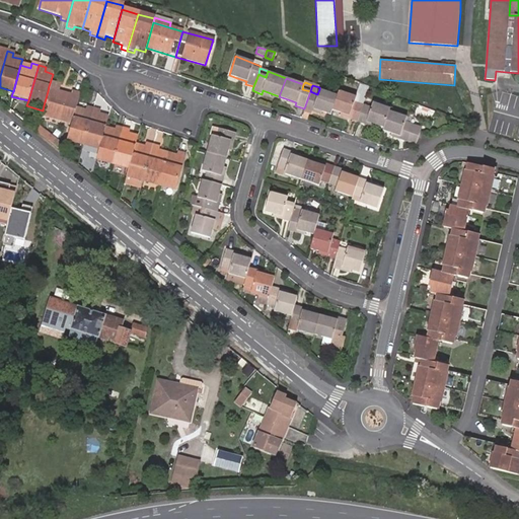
[(356,97),(358,97),(356,102),(363,105),(365,98),(368,89),(360,86),(356,97)]
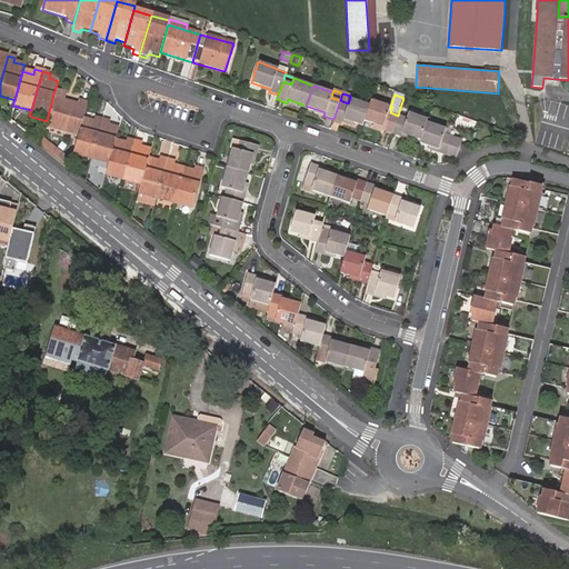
[(348,103),(340,100),(333,119),(342,122),(343,118),(353,122),(362,125),(365,120),(369,105),(350,98),(348,103)]
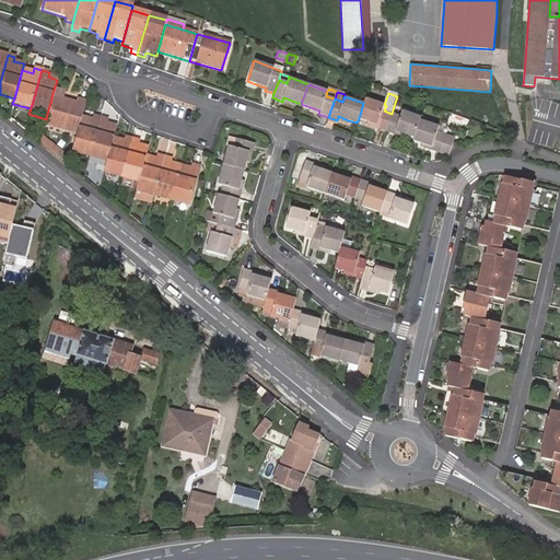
[(384,105),(365,97),(363,103),(359,118),(368,121),(377,125),(375,129),(385,131),(392,114),(384,111),(386,105),(384,105)]
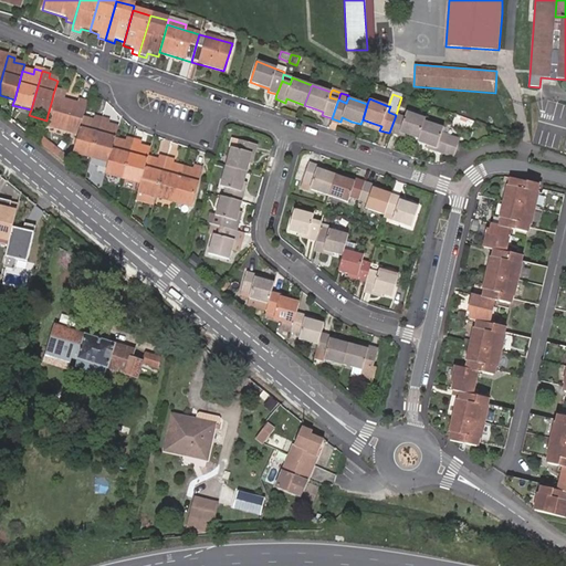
[(82,119),(86,105),(77,103),(76,107),(62,103),(52,100),(50,107),(48,115),(46,121),(44,127),(76,137),(82,119)]
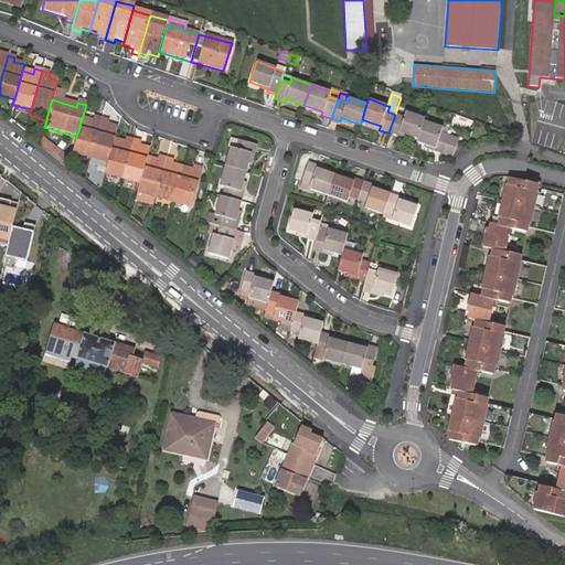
[(405,112),(405,109),(398,107),(397,107),(395,115),(403,117),(405,112)]
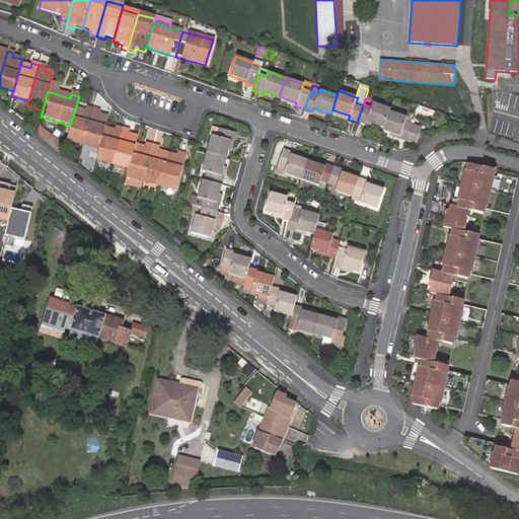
[(370,107),(363,105),(357,122),(365,125),(366,122),(375,125),(383,128),(389,110),(389,109),(372,102),(370,107)]
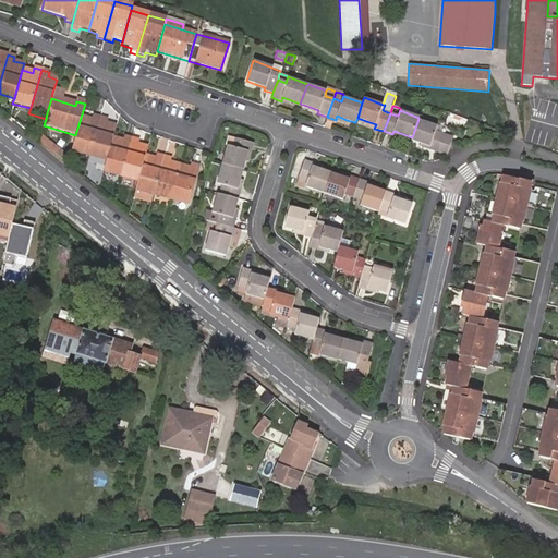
[(91,121),(81,118),(75,135),(72,149),(88,155),(99,119),(92,117),(91,121)]
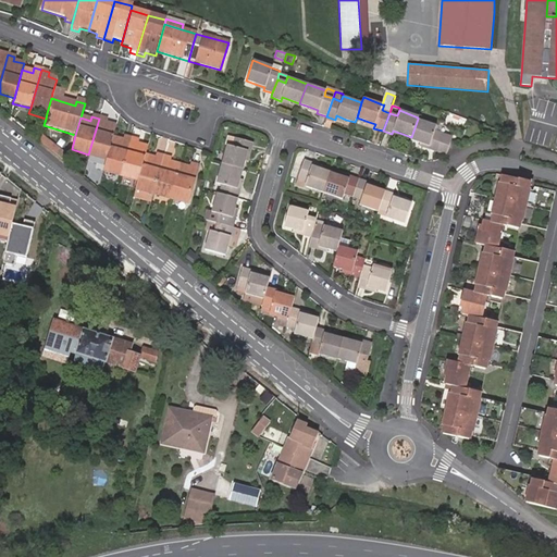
[(107,160),(112,139),(115,128),(106,125),(107,121),(99,119),(88,155),(107,160)]
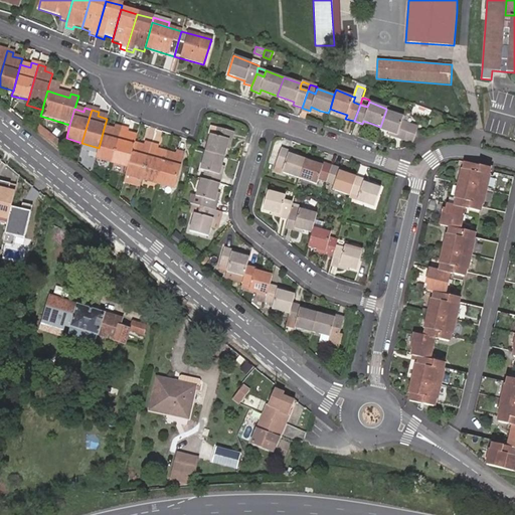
[(403,116),(386,110),(380,127),(378,130),(387,133),(386,136),(412,144),(418,126),(402,121),(403,116)]
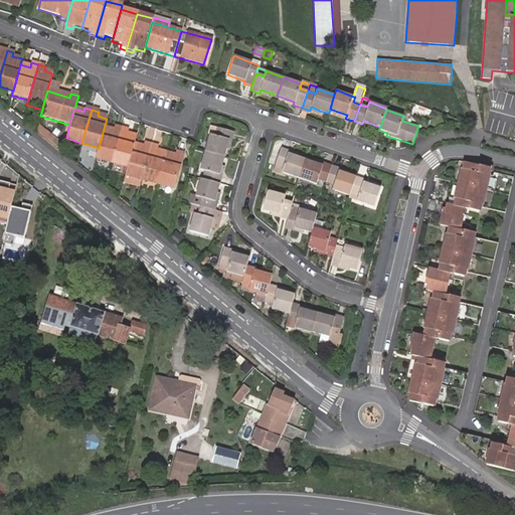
[(39,124),(38,131),(58,148),(61,142),(39,124)]
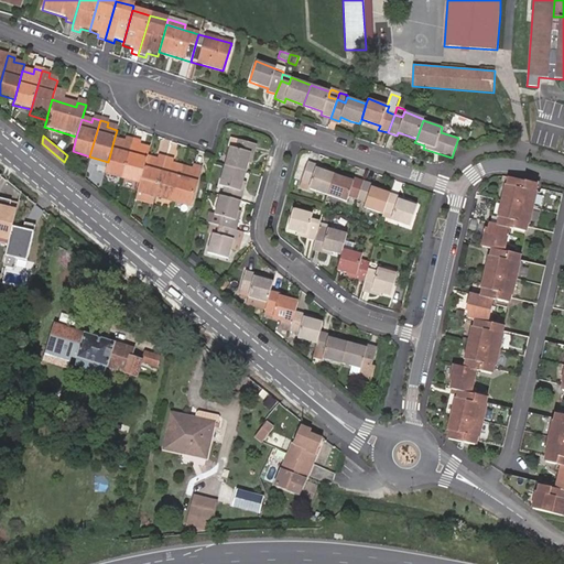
[(225,166),(245,172),(248,162),(250,153),(252,154),(256,144),(237,139),(231,138),(229,147),(230,147),(225,166)]
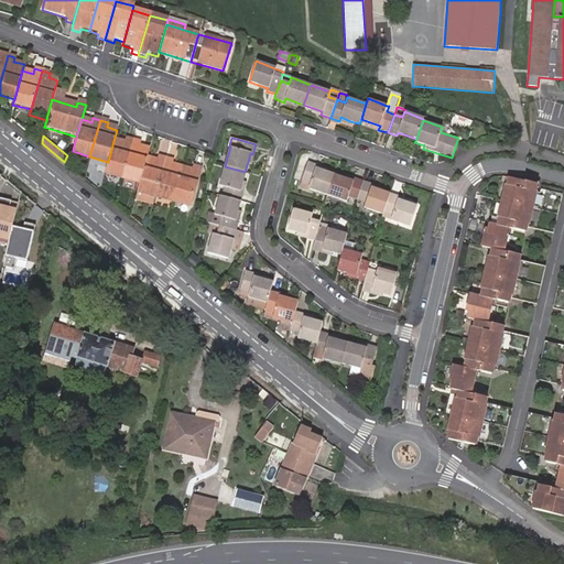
[(174,152),(175,142),(160,139),(159,150),(174,152)]
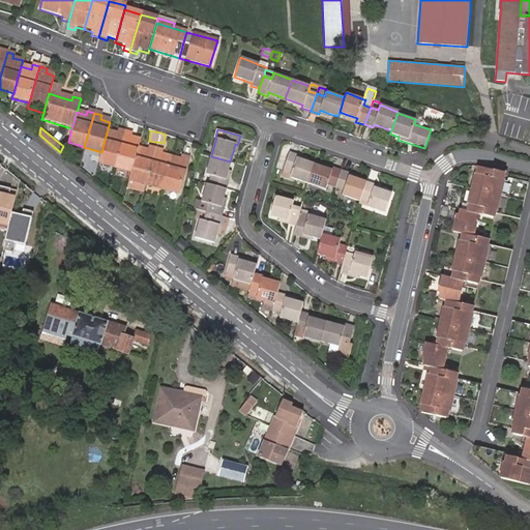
[(115,167),(124,134),(117,131),(116,136),(107,133),(101,152),(98,163),(115,167)]
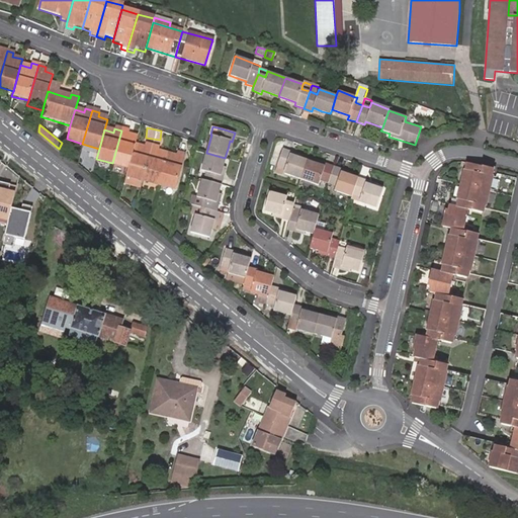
[(127,168),(134,148),(137,140),(126,137),(127,132),(121,131),(112,163),(127,168)]
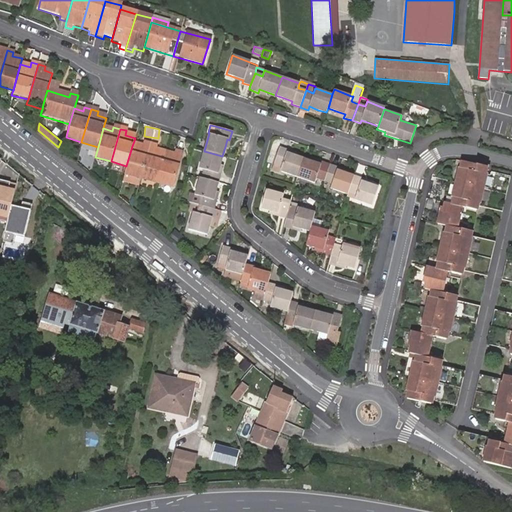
[(140,179),(149,145),(144,143),(142,148),(132,146),(126,166),(124,175),(140,179)]
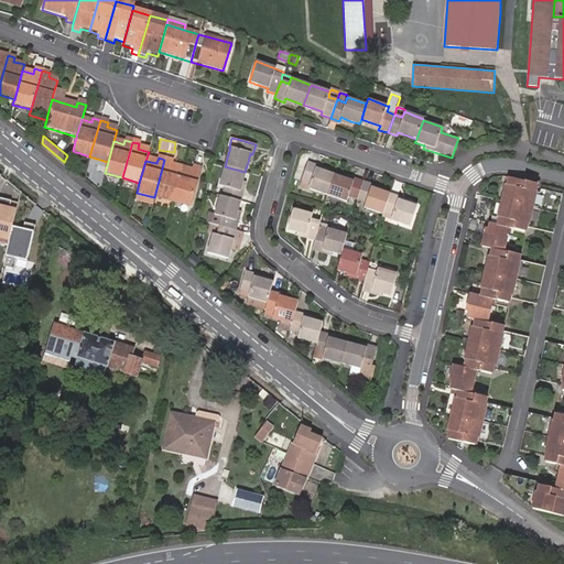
[(89,160),(88,167),(101,169),(102,162),(89,160)]
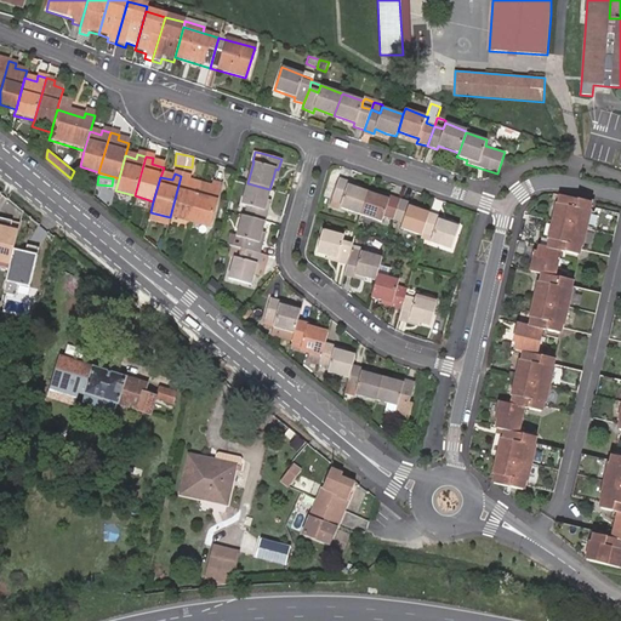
[(188,222),(198,188),(187,186),(189,178),(181,176),(170,217),(188,222)]
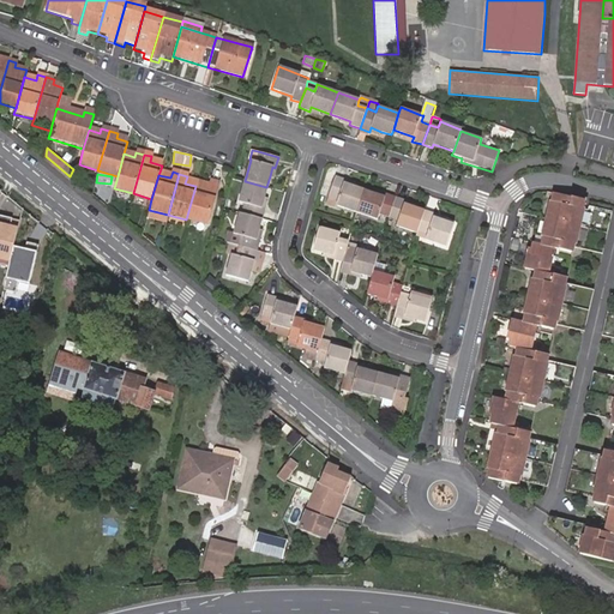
[(333,206),(355,214),(362,192),(353,188),(343,186),(344,182),(333,178),(327,198),(336,202),(333,206)]
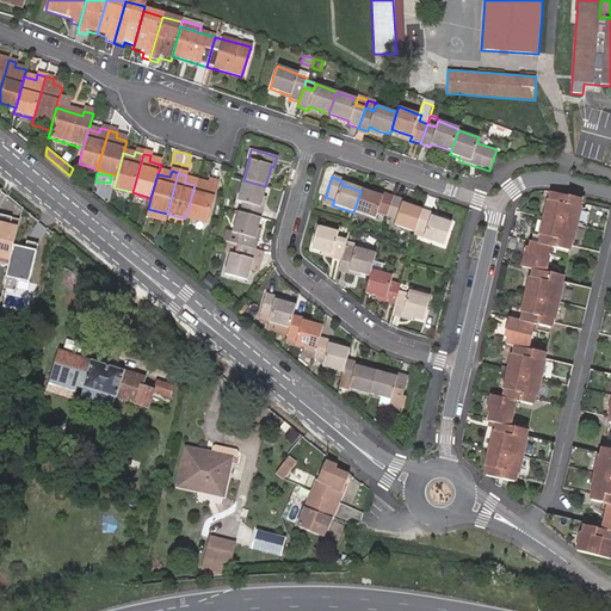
[(239,213),(260,218),(263,208),(259,207),(263,197),(265,186),(244,180),(236,203),(241,205),(239,213)]
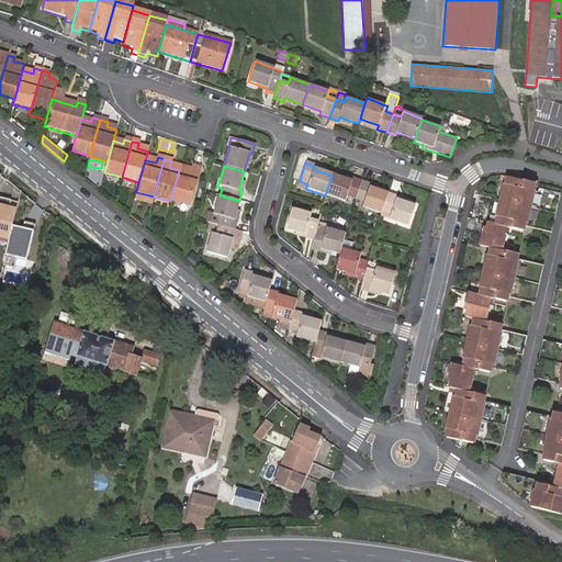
[(189,173),(179,170),(170,201),(188,206),(198,169),(190,167),(189,173)]
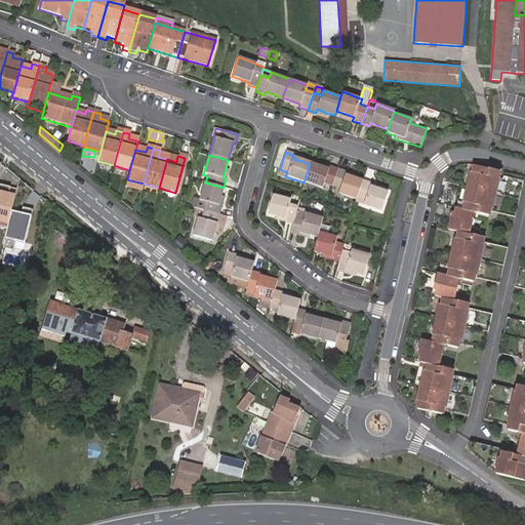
[(310,164),(304,183),(322,189),(324,185),(331,188),(337,169),(329,167),(328,170),(319,167),(310,164)]
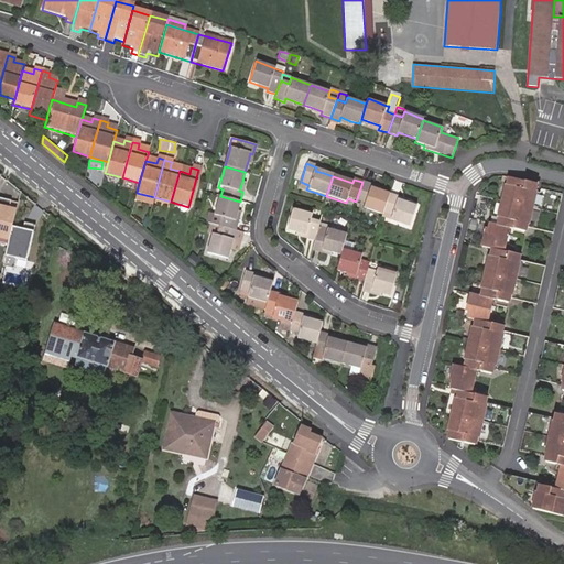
[(533,208),(537,193),(535,192),(537,184),(509,177),(508,185),(507,185),(502,202),(533,208)]
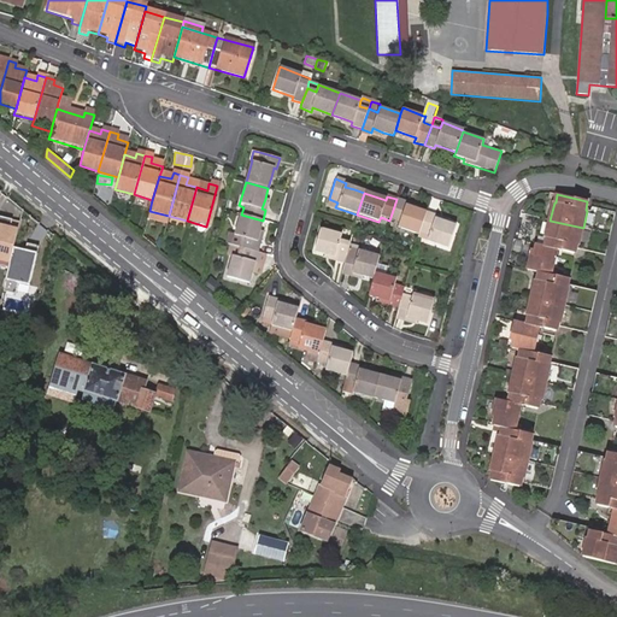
[(418,233),(424,213),(415,210),(405,206),(406,203),(397,199),(389,221),(398,223),(397,229),(418,236),(418,233)]
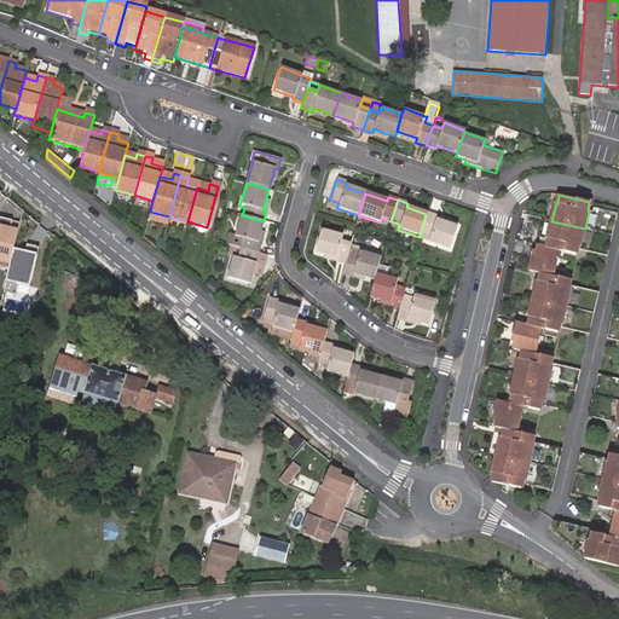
[(167,223),(169,217),(150,212),(148,218),(167,223)]
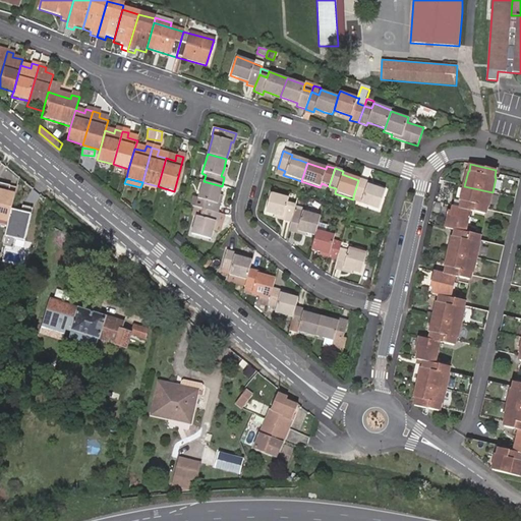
[(219,194),(222,186),(204,181),(203,180),(196,198),(201,199),(198,208),(203,209),(216,213),(219,205),(217,204),(219,194)]
